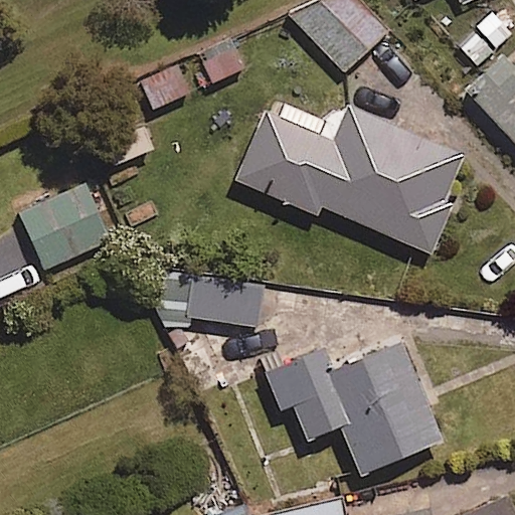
[(386,31),(357,0),(319,0),(297,21),(344,71),(386,31)]
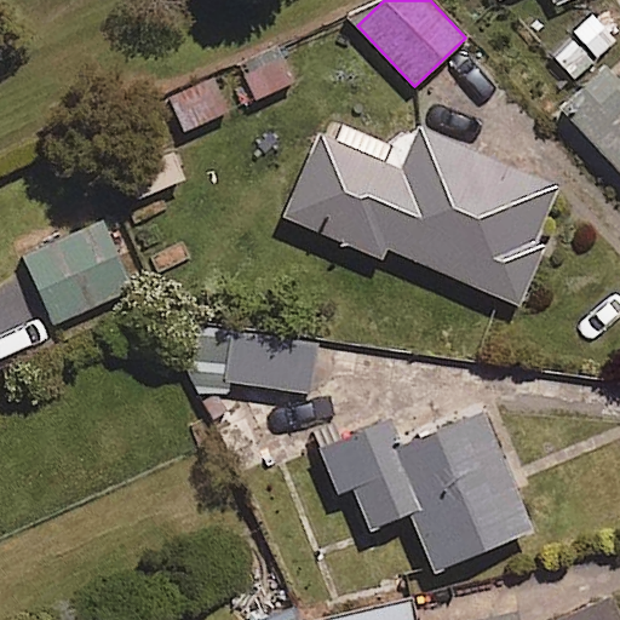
[(293,79),(270,40),(231,63),(254,101),(293,79)]
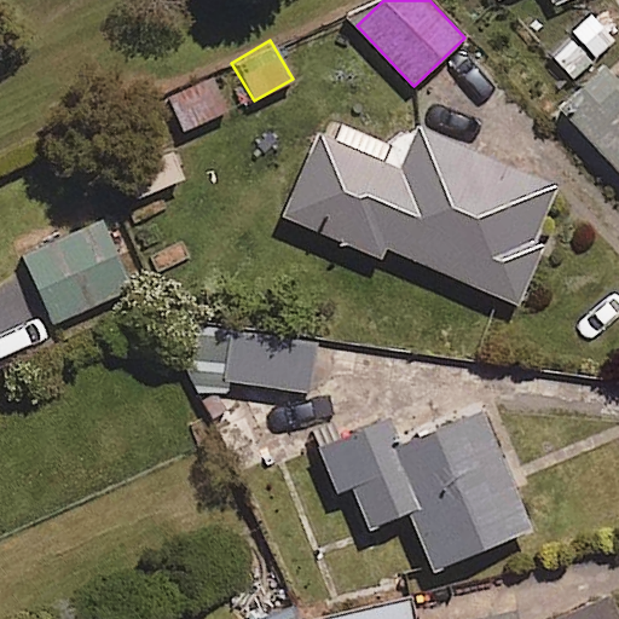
[(563,108),(618,168),(618,79),(608,67),(563,108)]
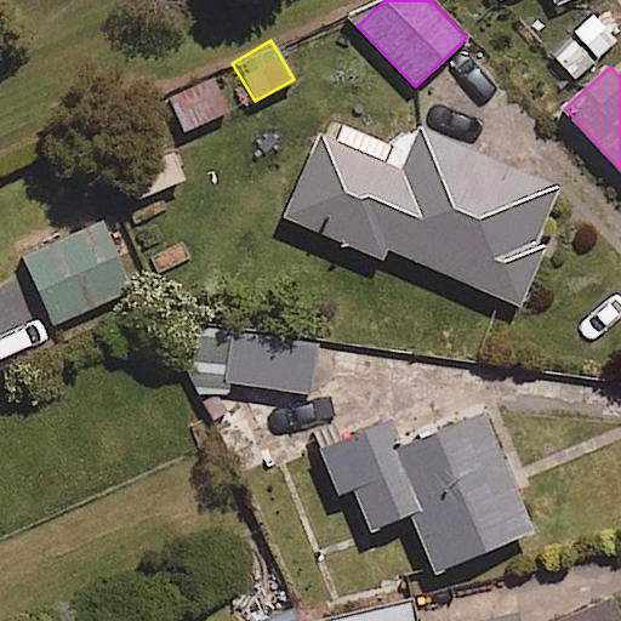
[(229,110),(214,78),(170,97),(186,130),(229,110)]
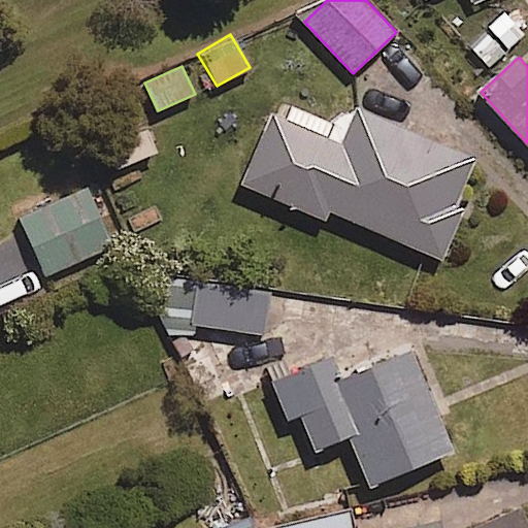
[(359,107),(344,139),(275,108),(242,184),(325,220),(330,210),(442,260),(464,209),(455,205),(475,159),(359,107)]
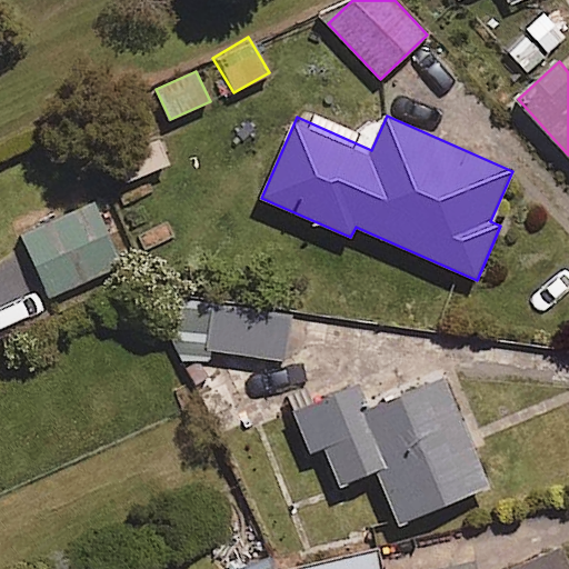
[(125,265),(100,203),(23,235),(48,296),(125,265)]
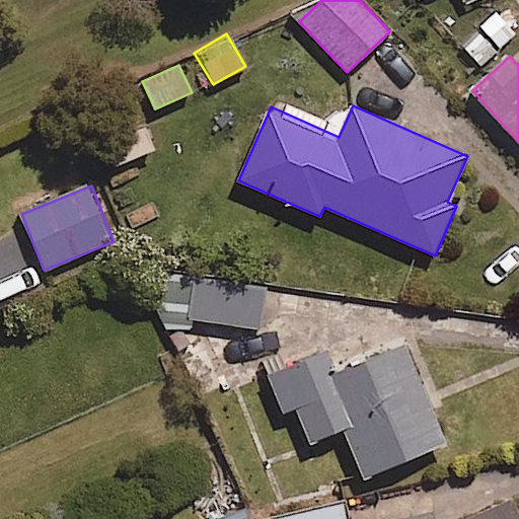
[(266,284),(197,277),(192,319),(261,326),(266,284)]
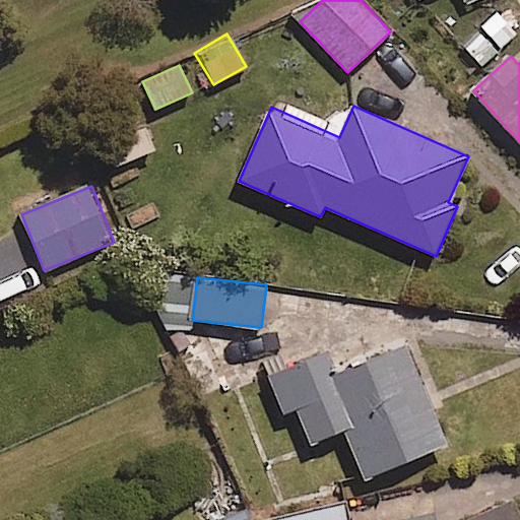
[(444,445),(405,347),(365,364),(359,349),(328,362),(325,353),(270,376),(284,410),(296,405),(311,442),(345,428),(365,476),(444,445)]
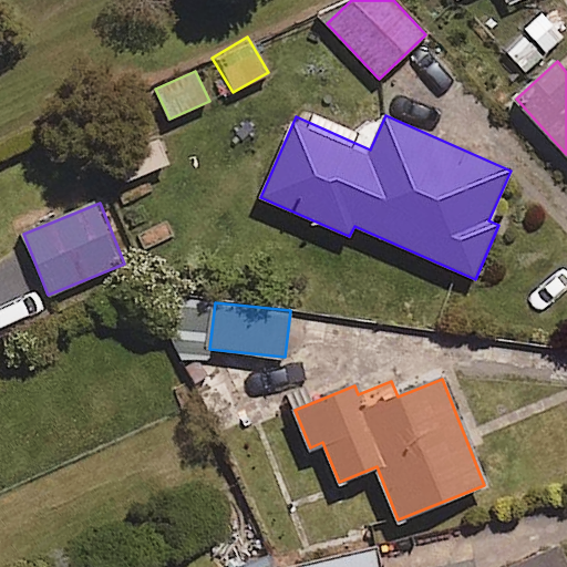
[(374,566),(371,549),(301,566),(300,566),(374,566)]
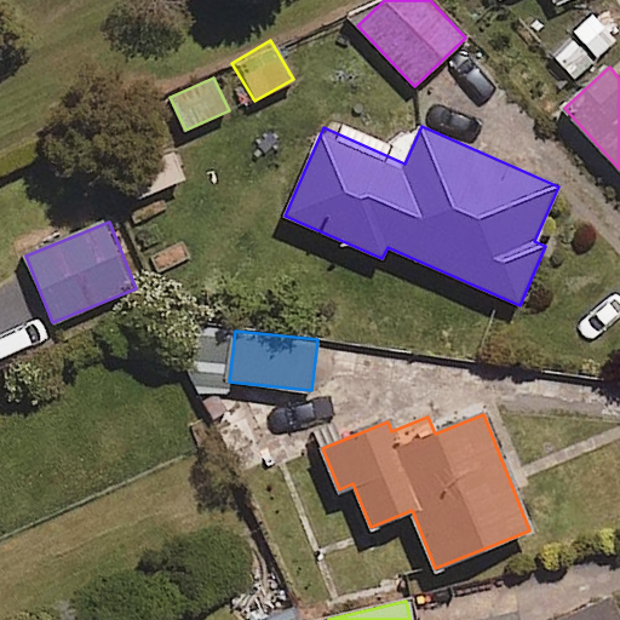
[(618,619),(609,601),(562,619),(618,619)]
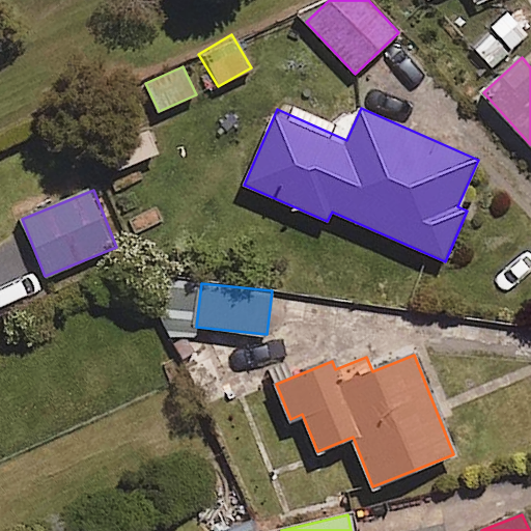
All buildings are outlined.
